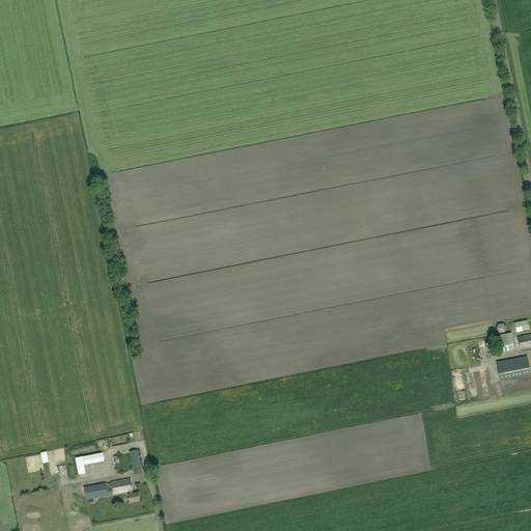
[(512,338),(511,333),(496,336),(499,352),(514,348),(512,338)]
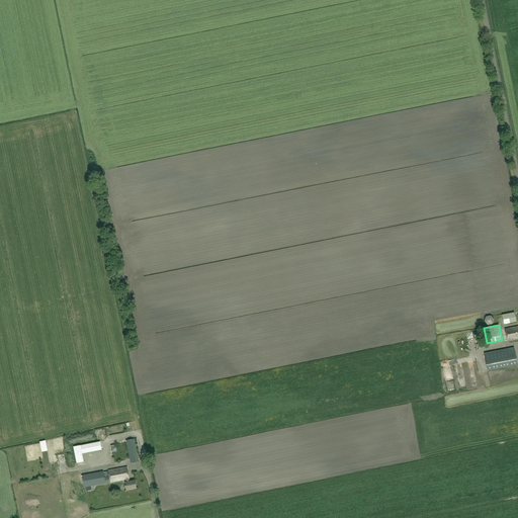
[(509,340),(517,337),(517,328),(507,331),(509,340)]
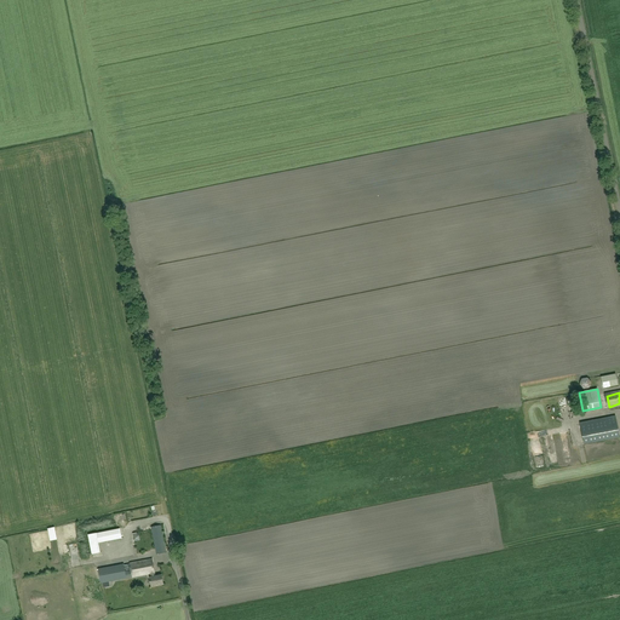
[(584,445),(619,437),(615,415),(580,423),(584,445)]
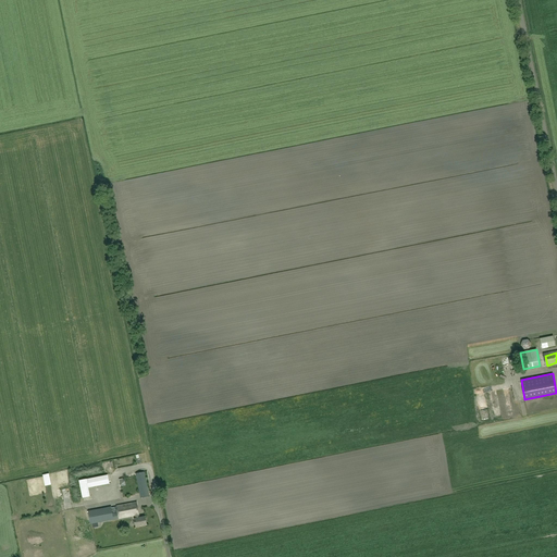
[(149,496),(145,472),(136,473),(140,497),(149,496)]
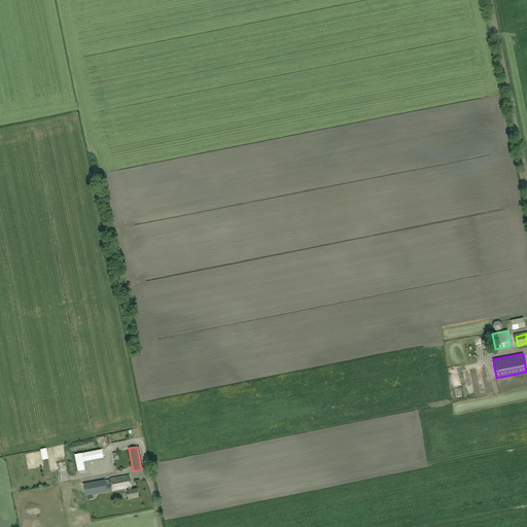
[(103,449),(83,452),(85,460),(105,457),(103,449)]
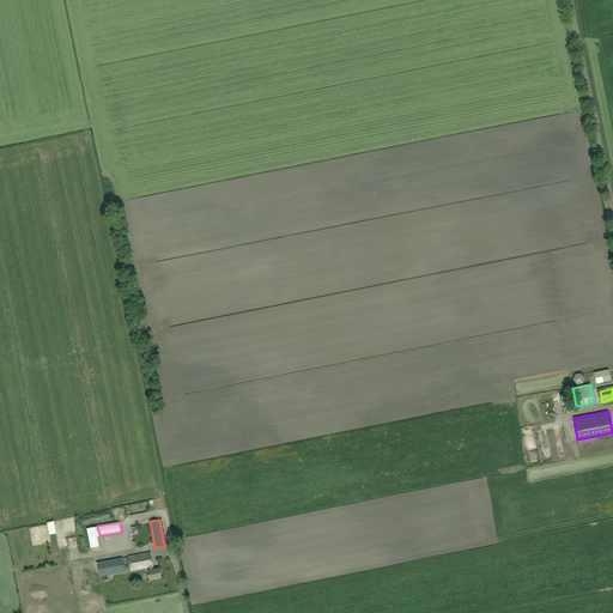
[(96,525),(87,527),(92,546),(101,545),(96,525)]
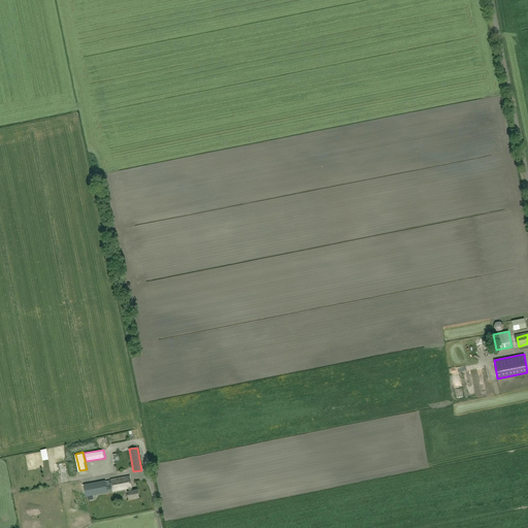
[(127,492),(129,499),(139,497),(138,490),(132,491),(130,475),(110,480),(112,491),(128,488),(129,491),(127,492)]
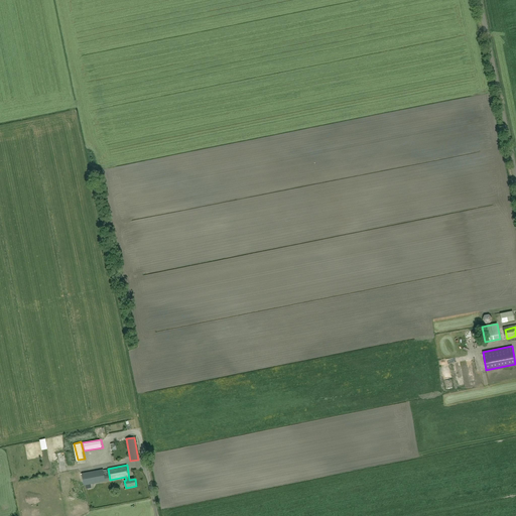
[(103,470),(82,474),(84,485),(105,481),(103,470)]
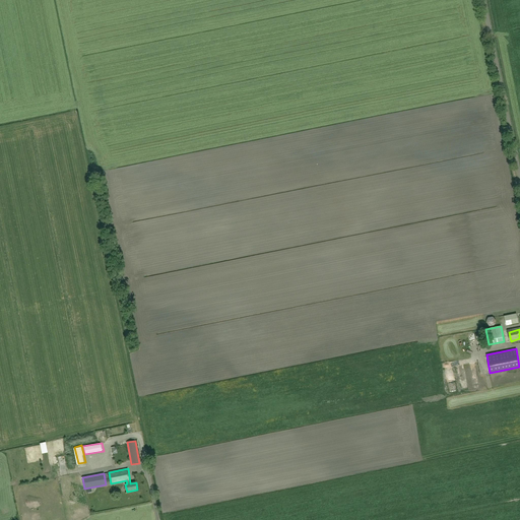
All buildings are outlined.
